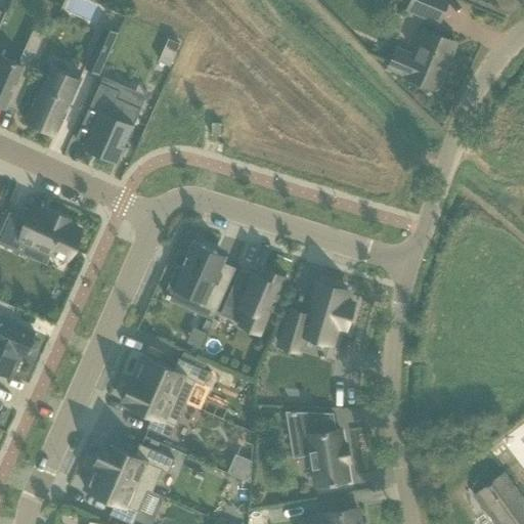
[(408,0),(405,9),(439,24),(449,0),(408,0)]
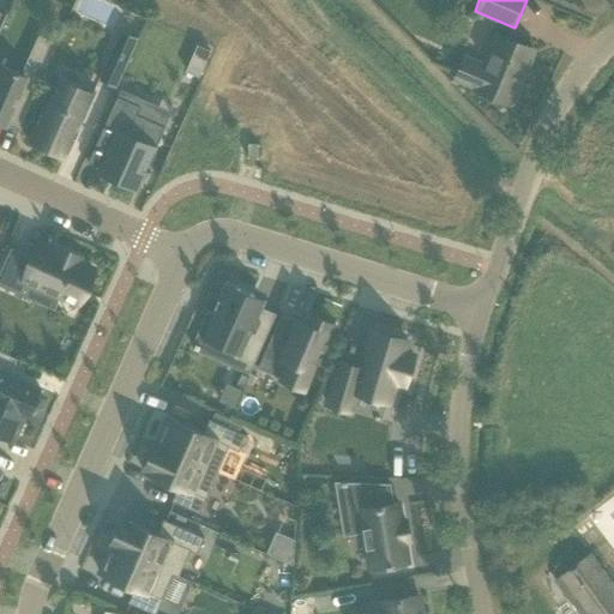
[(0,66),(0,124),(5,126),(11,113),(23,119),(56,43),(38,35),(20,76),(0,66)]
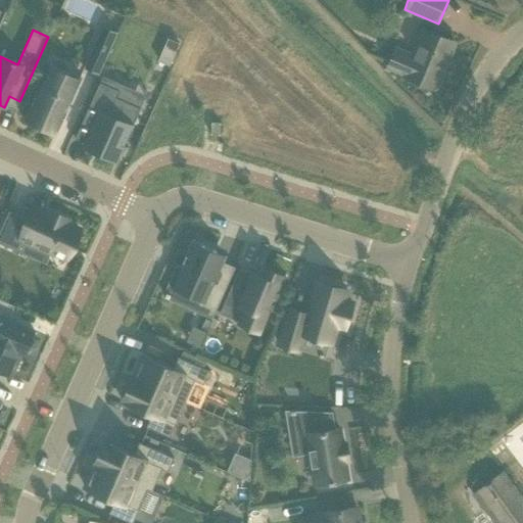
[(455,44),(435,36),(426,32),(415,57),(394,48),(386,68),(435,89),(455,44)]
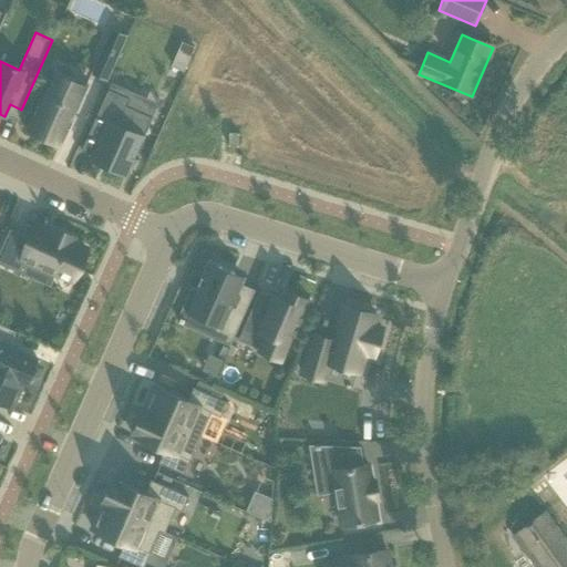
[(121,50),(104,42),(90,74),(106,82),(121,50)]
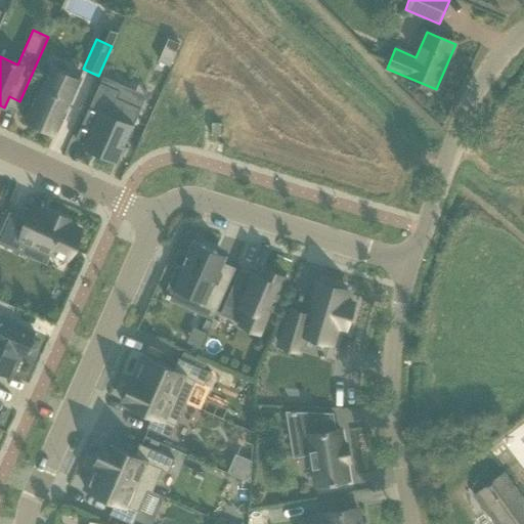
[(162,54),(159,61),(170,67),(172,59),(162,54)]
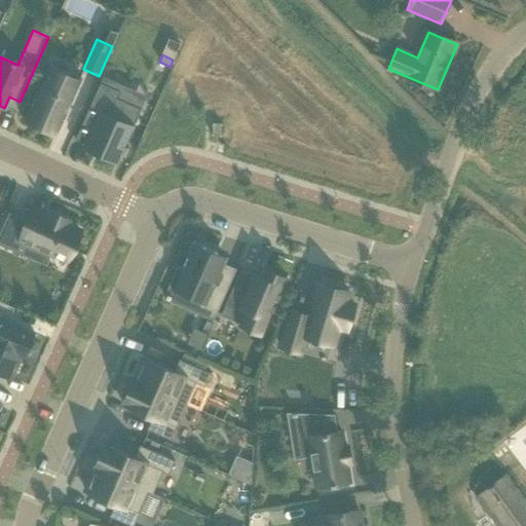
[(49,68),(50,66),(49,65),(36,98),(34,97),(34,98),(36,99),(33,104),(32,103),(31,104),(32,105),(25,121),(54,135),(63,118),(64,118),(65,117),(63,117),(65,112),(67,112),(67,111),(66,111),(80,78),(79,78),(78,81),(49,68)]
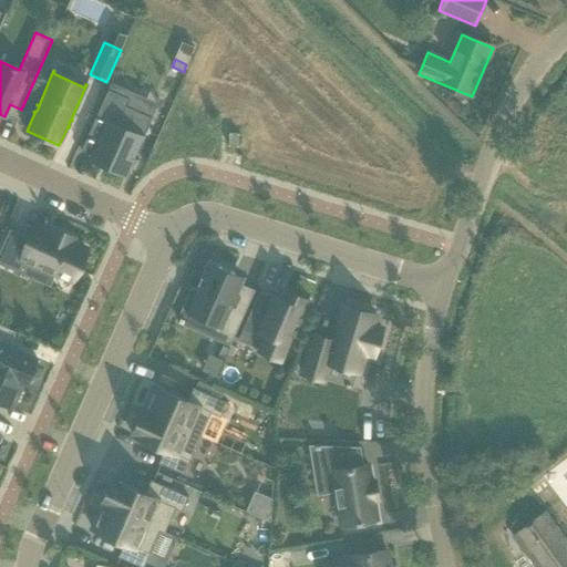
[(96,115),(81,151),(91,155),(90,158),(107,166),(126,175),(143,136),(152,117),(125,106),(129,99),(107,90),(96,115)]
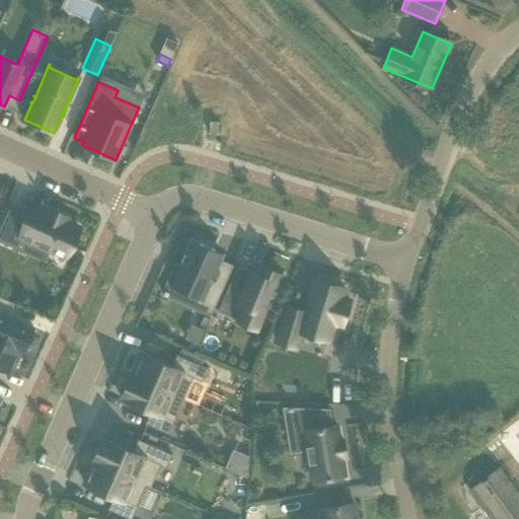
[(209,123),(209,134),(218,135),(218,123),(209,123)]
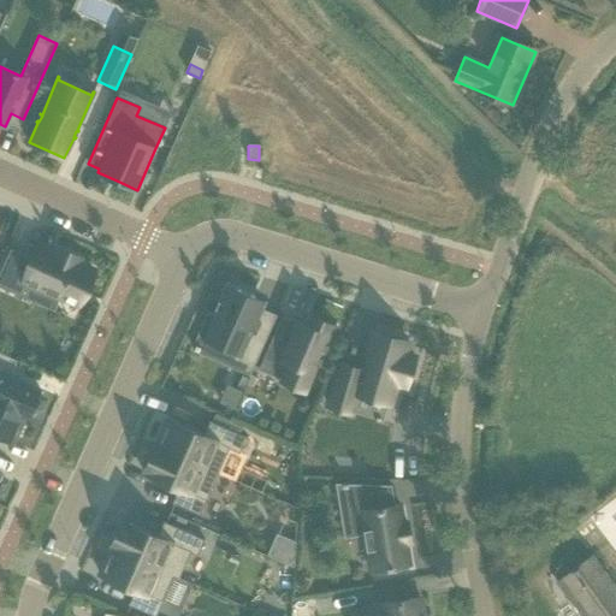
[(0,273),(0,285),(27,298),(33,285),(77,304),(93,270),(77,264),(80,259),(57,249),(54,255),(46,252),(47,249),(39,246),(33,260),(11,250),(0,273)]
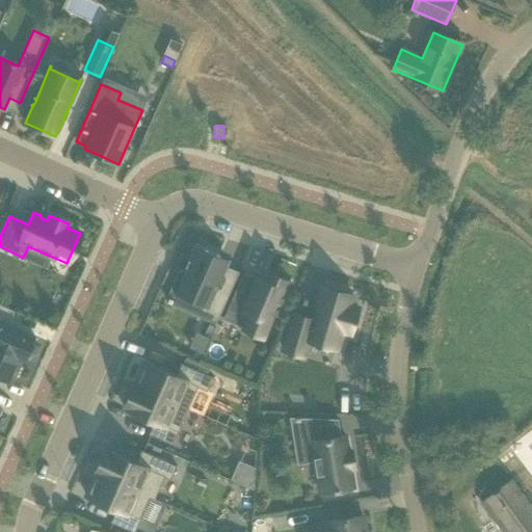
[(180,272),(173,290),(203,303),(197,315),(214,322),(214,324),(215,324),(238,272),(225,266),(228,261),(219,258),(205,250),(204,251),(196,247),(184,274),(180,272)]
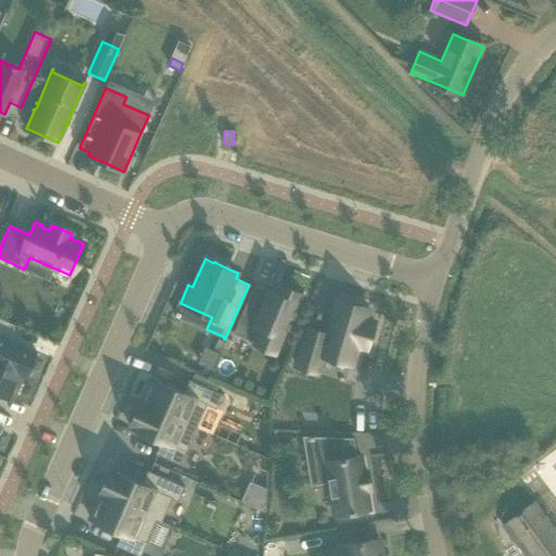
[(289,324),(292,316),(292,317),(295,311),(294,311),(301,295),(278,285),(274,294),(254,285),(232,333),(254,342),(258,331),(281,341),(286,329),(287,330),(290,324),(289,324)]
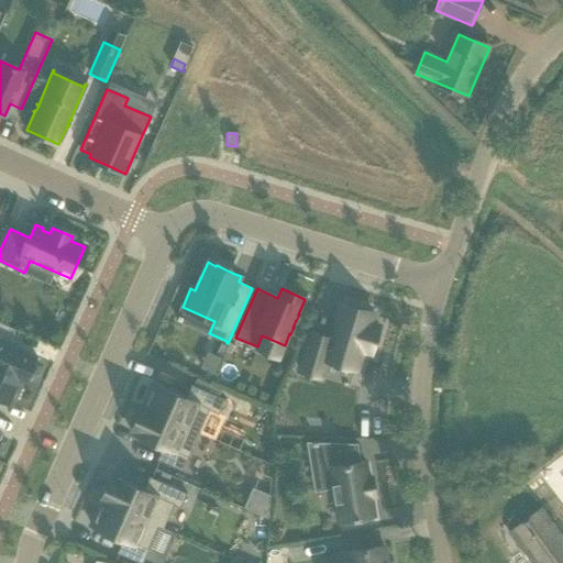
[(311,332),(299,371),(320,376),(326,360),(354,368),(356,370),(362,350),(365,339),(374,342),(379,327),(370,323),(373,312),(340,302),(329,338),(311,332)]
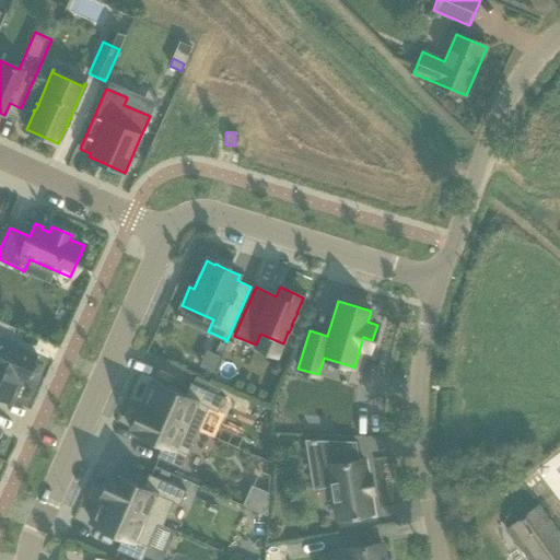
[(0,321),(0,366),(24,378),(23,378),(24,380),(36,353),(9,341),(14,327),(0,321)]
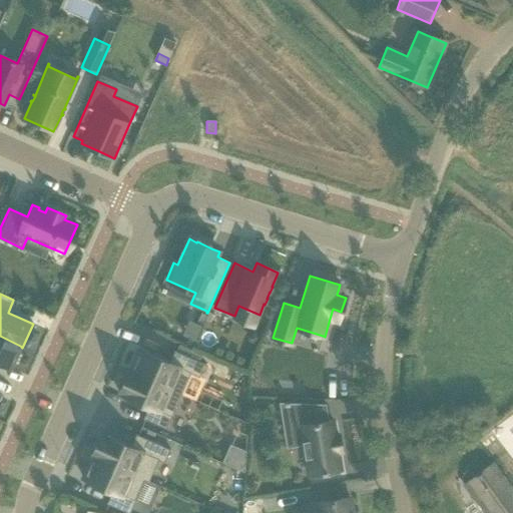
[(205,317),(201,315),(195,327),(200,329),(205,317)]
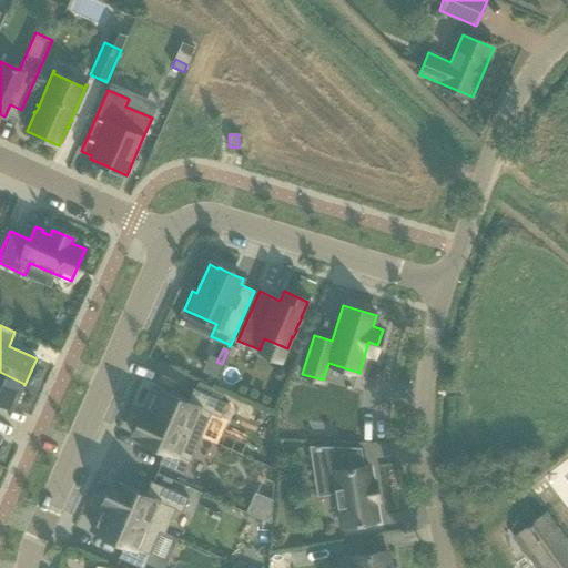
[(0,372),(0,403),(13,408),(23,384),(24,384),(0,372)]
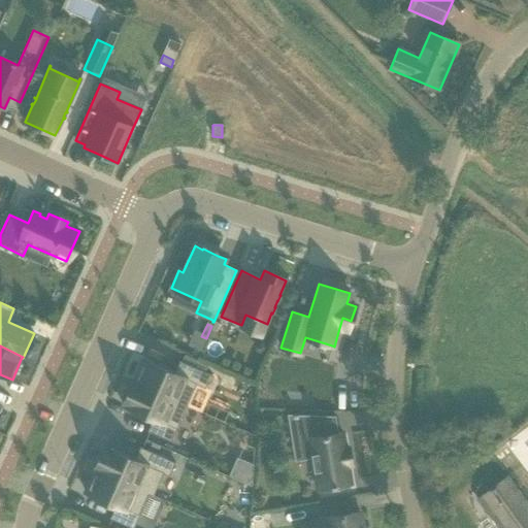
[(144,360),(134,382),(134,383),(187,405),(196,385),(205,389),(211,374),(179,360),(173,373),(144,360)]
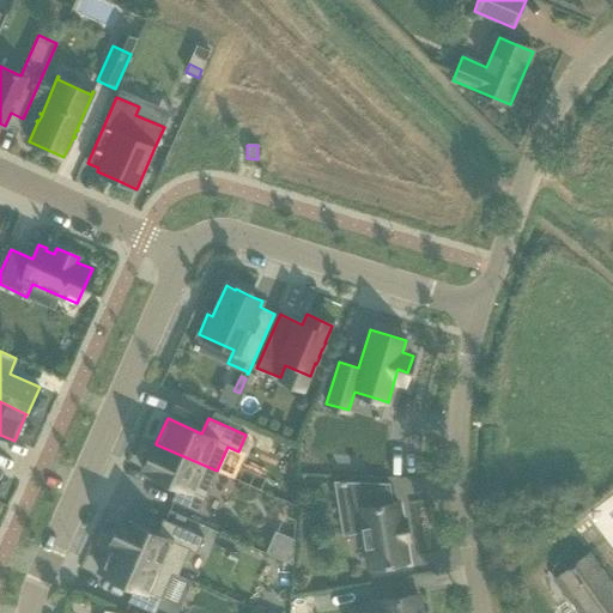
[(395,455),(359,454),(359,434),(305,432),(304,469),(395,473),(395,455)]
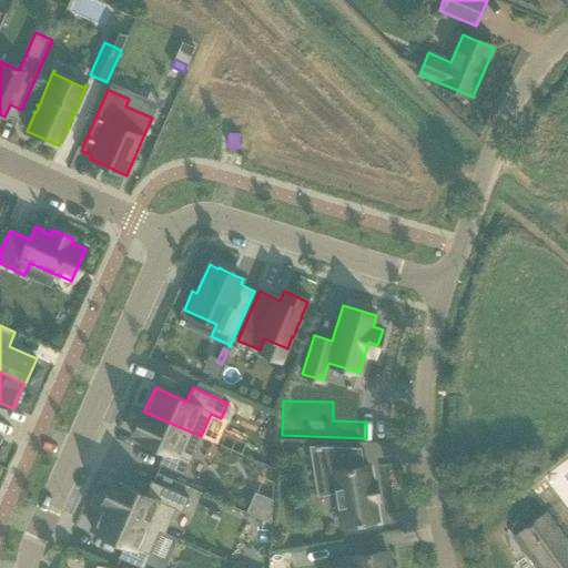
[(242,402),(237,413),(250,417),(254,407),(242,402)]
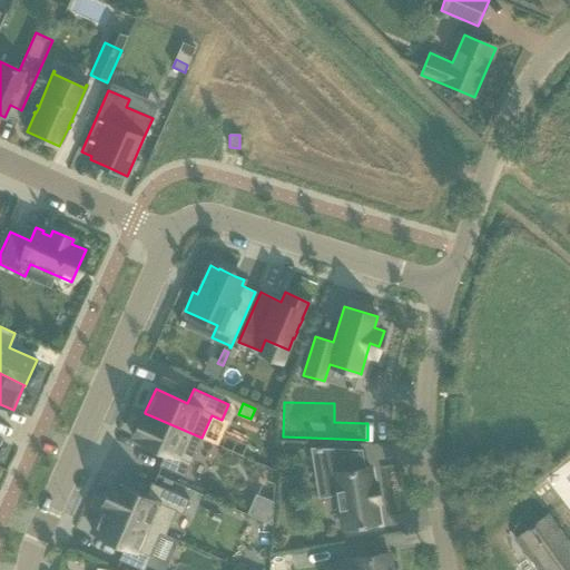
[(145,413),(145,412),(144,412),(133,436),(165,451),(159,465),(185,477),(202,438),(145,413)]
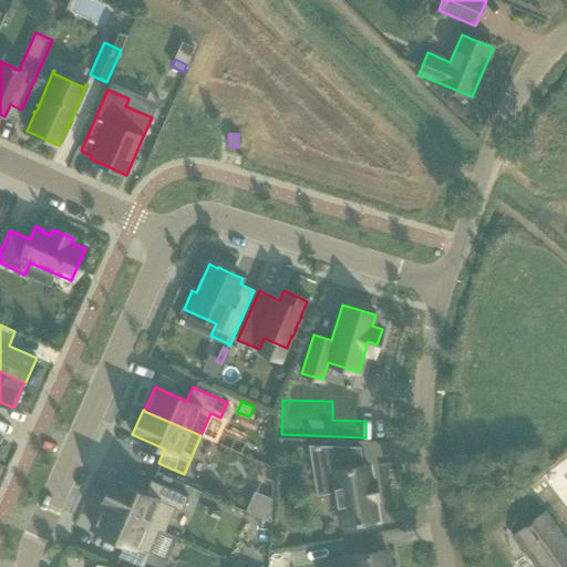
[(360,446),(325,445),(328,471),(323,472),(327,493),(336,492),(341,526),(377,519),(368,464),(363,465),(360,446)]
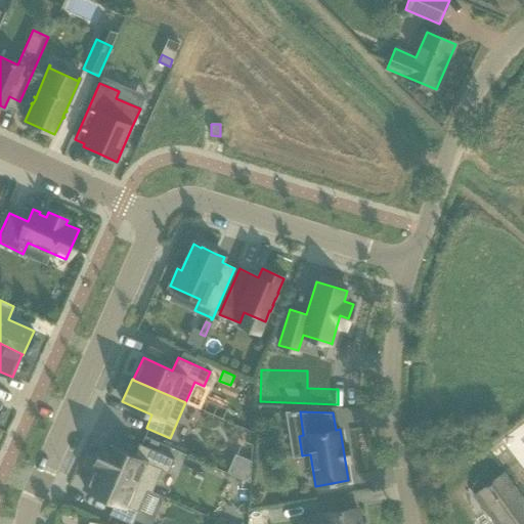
[(93,467),(94,467),(94,466),(146,489),(146,490),(151,492),(162,471),(168,473),(174,459),(139,443),(133,456),(103,443),(93,467)]
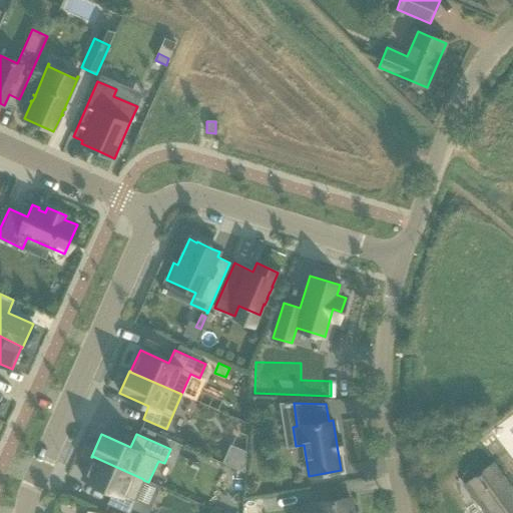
[(223,463),(242,468),(247,450),(228,445),(223,463)]
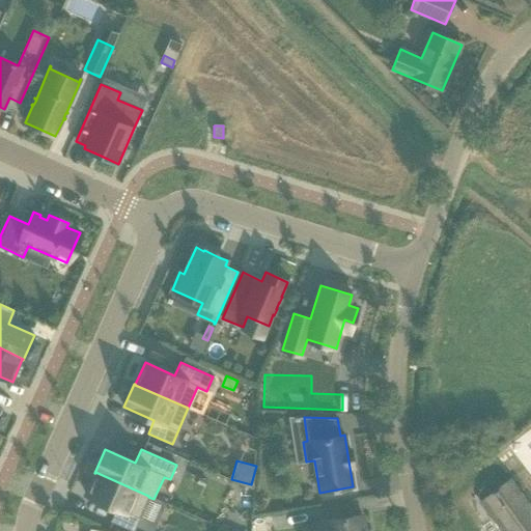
[(95,472),(95,473),(86,495),(116,508),(110,522),(132,530),(134,530),(140,518),(139,518),(148,497),(148,496),(95,472)]
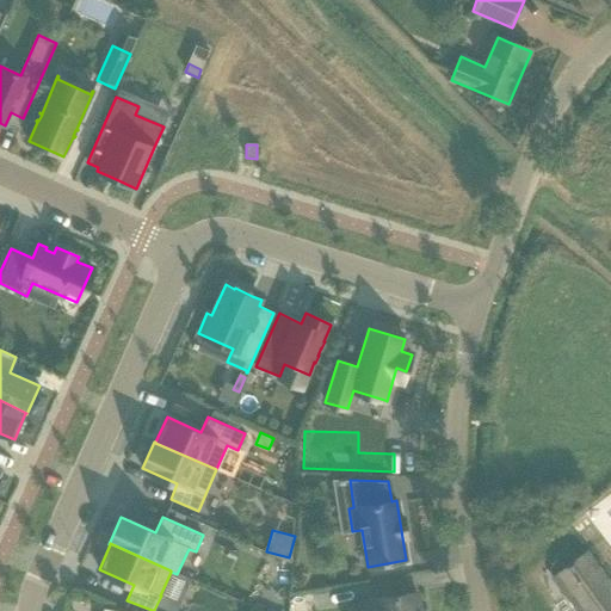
[(575,585),(565,593),(576,610),(610,610),(610,581),(590,551),(565,569),(575,585)]
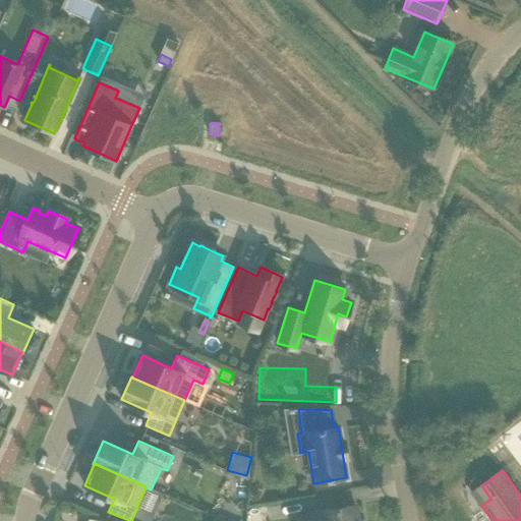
[(356,520),(354,505),(321,510),(322,514),(299,517),(299,520),(356,520)]
